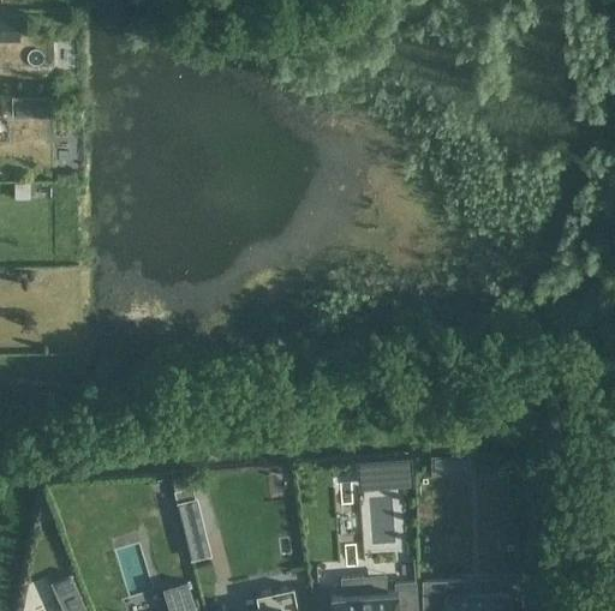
[(0,34),(27,37),(29,22),(0,17),(0,34)]
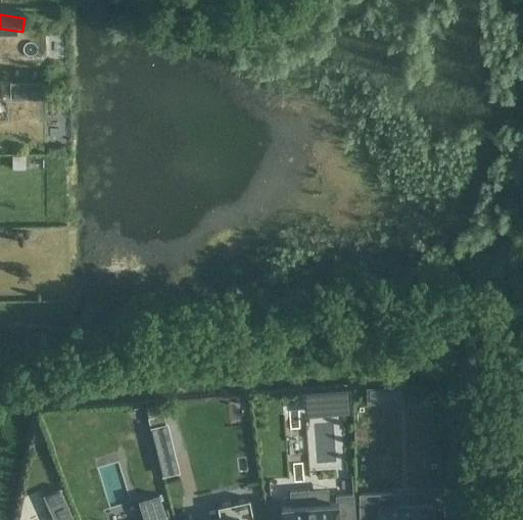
[(21,87),(10,88),(11,102),(22,101),(21,87)]
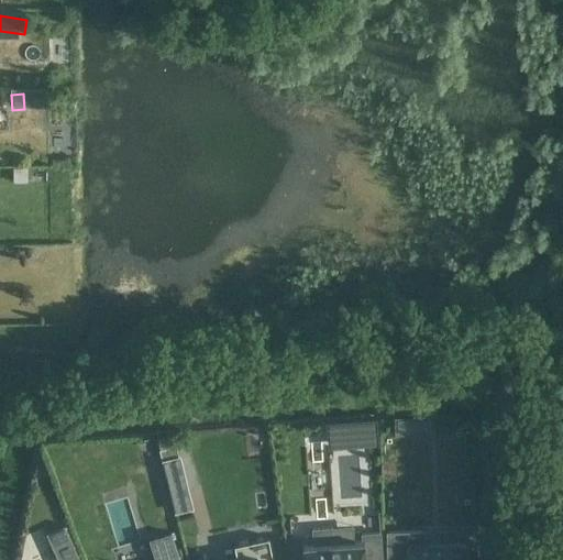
[(15,185),(29,185),(28,172),(14,172),(15,185)]
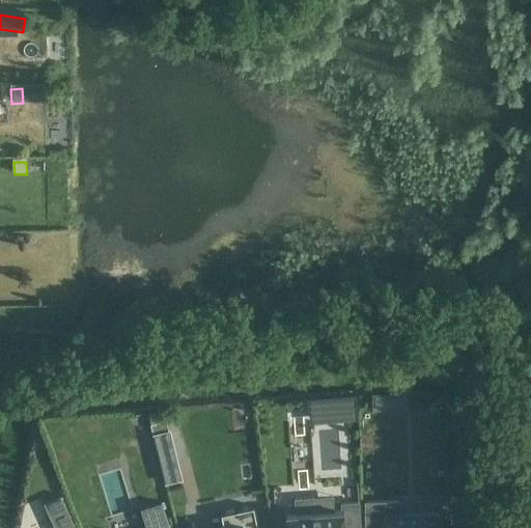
[(330,398),(309,399),(310,421),(343,418),(343,422),(358,421),(356,396),(330,398)]
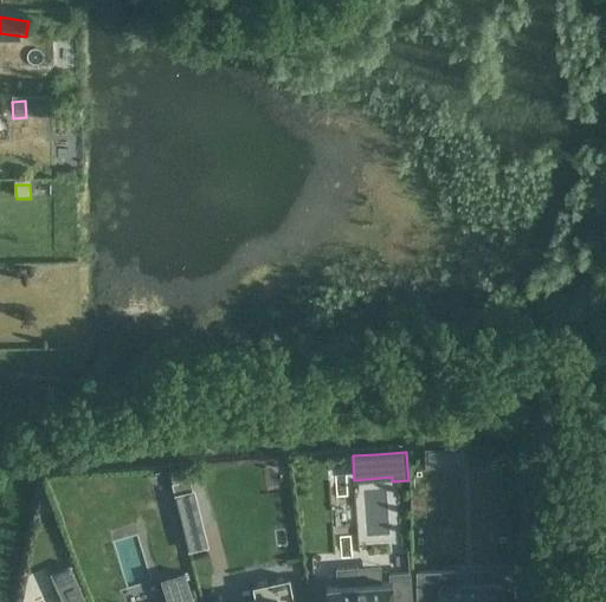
[(442,453),(427,453),(427,471),(442,470),(442,453)]
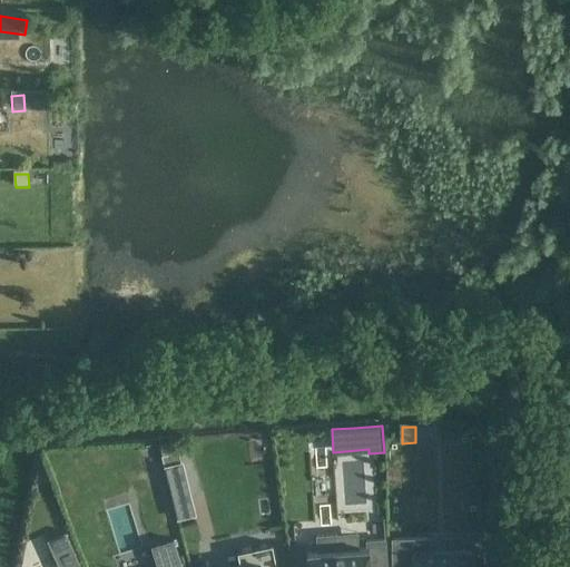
[(177,456),(161,459),(168,487),(177,524),(195,519),(186,482),(182,466),(179,466),(177,456)]
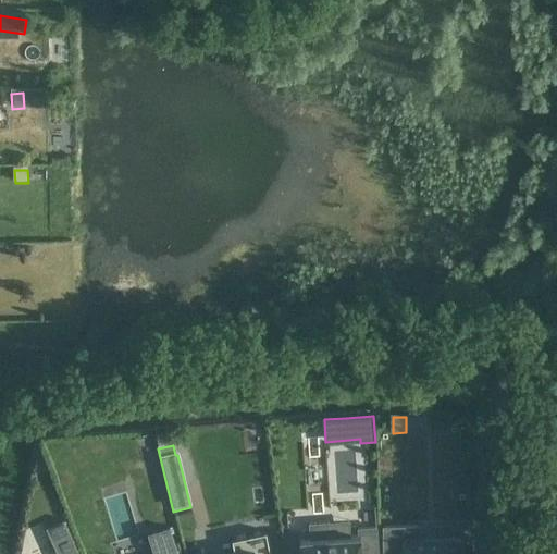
[(376,553),(375,530),(358,531),(359,538),(330,540),(330,526),(309,527),(310,542),(299,542),(300,553),(376,553)]
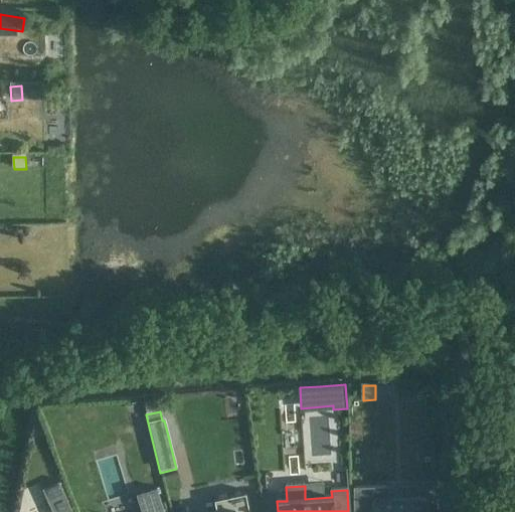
[(162,511),(156,491),(137,496),(141,511),(162,511)]
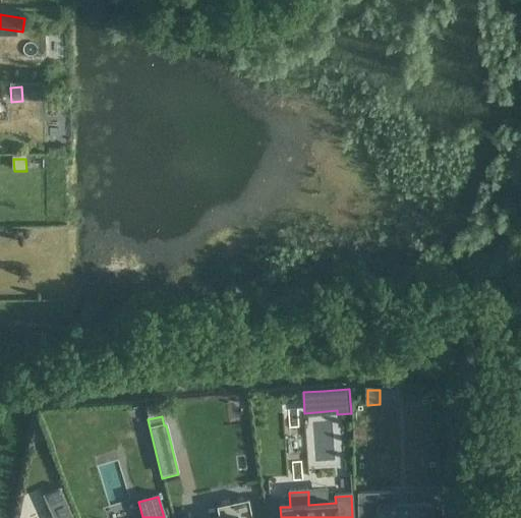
[(432,517),(432,510),(394,510),(394,497),(360,497),(359,517),(432,517)]
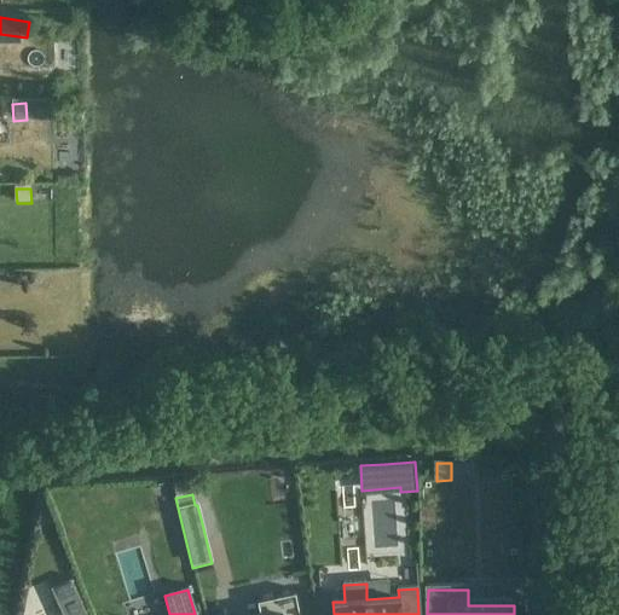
[(299,614),(295,593),(256,602),(259,614),(299,614)]
